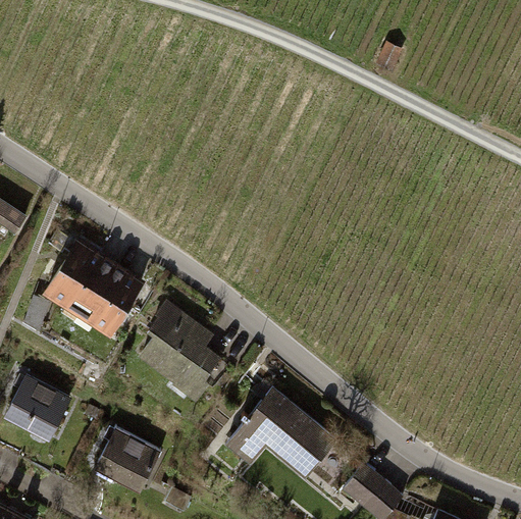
[(409,58),(389,50),(379,72),(399,81),(409,58)]
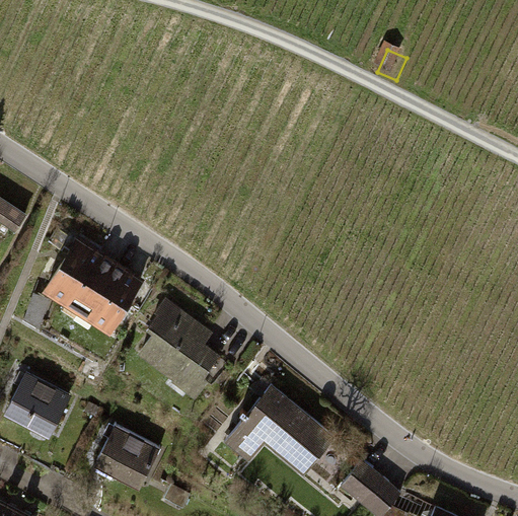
[(0,222),(12,231),(23,214),(0,199),(0,222)]
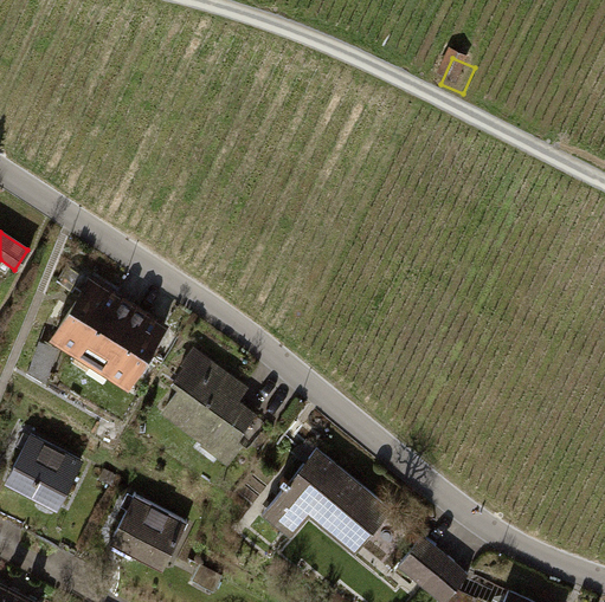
[(129,303),(85,276),(45,341),(126,390),(167,327),(129,303)]
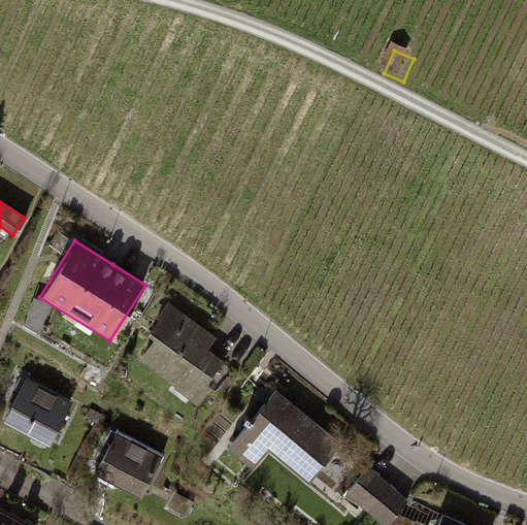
[(216,338),(167,305),(150,331),(157,336),(139,361),(198,400),(224,362),(207,352),(216,338)]
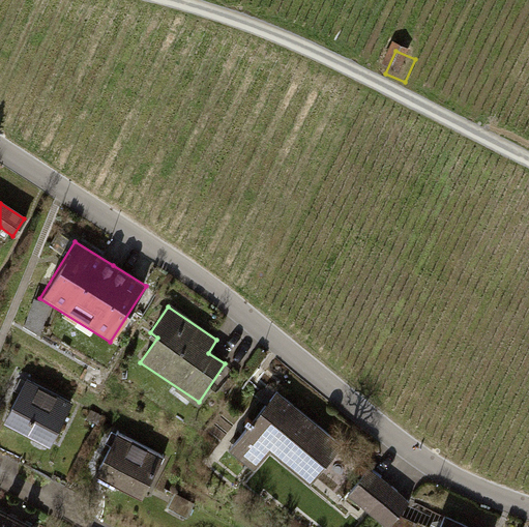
[(71,405),(25,380),(20,389),(1,423),(49,448),(71,405)]
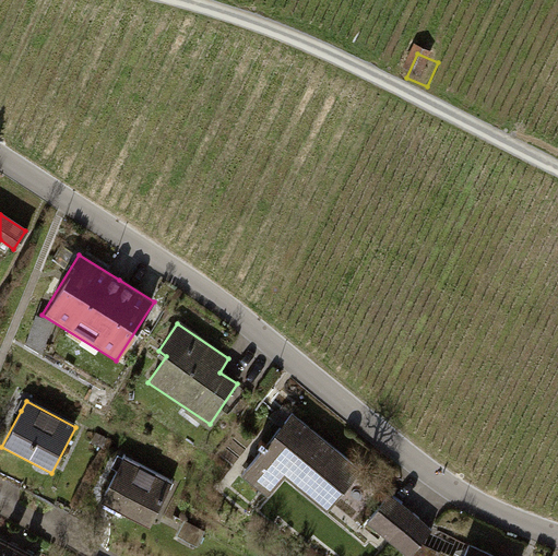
[(354,468),(292,415),(269,441),(263,437),(260,440),(268,447),(245,473),(268,493),(288,469),(294,473),(316,493),(325,482),(328,480),(337,488),(354,468)]
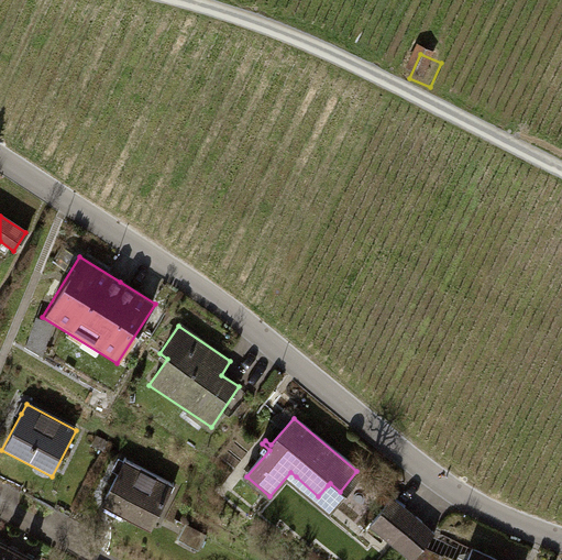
[(173,487),(123,462),(117,474),(100,506),(151,531),(173,487)]
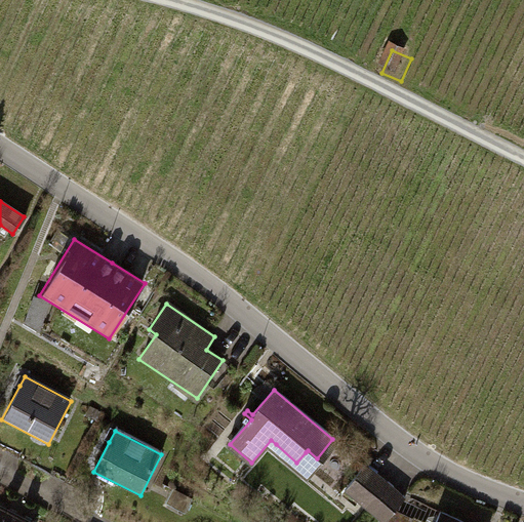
[(386,521),(404,496),(365,466),(345,491),(381,521),(386,521)]
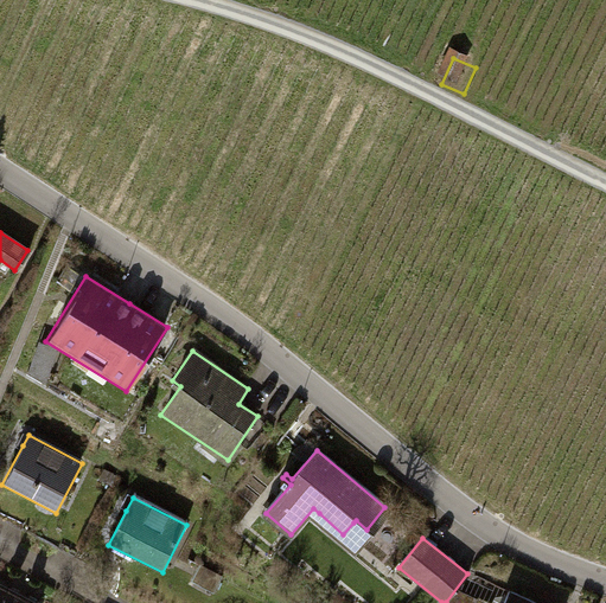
[(29,602),(0,588),(0,602),(29,602)]
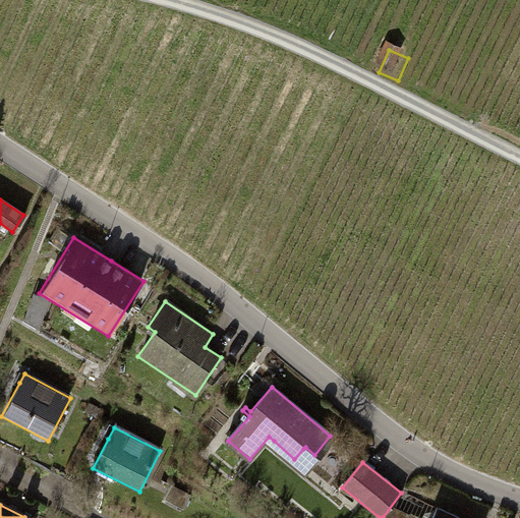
[(455,517),(438,509),(434,517),(455,517)]
